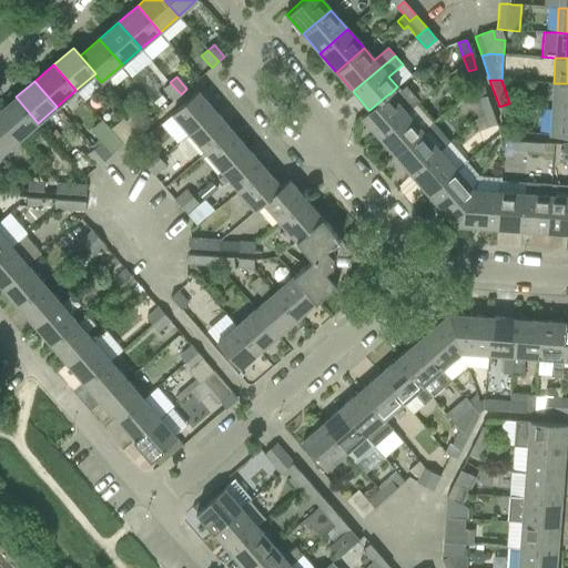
[(181,94),(170,82),(163,89),(173,100),(181,94)]
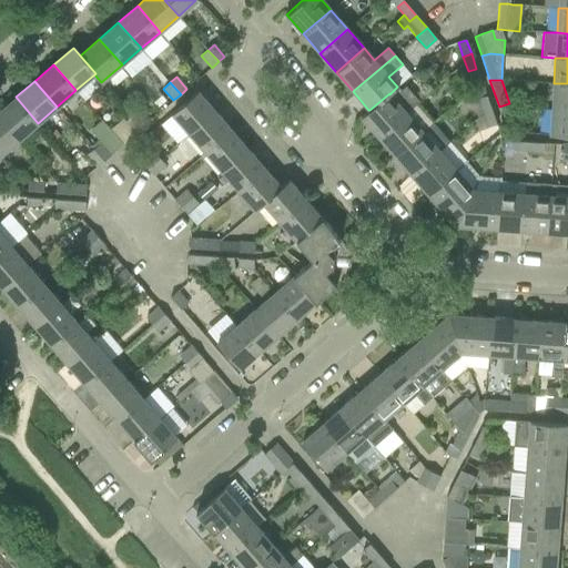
[(361,117),(378,137),(406,113),(417,103),(419,101),(404,82),(397,87),(389,94),(389,93),(369,110),(368,110),(361,117)]
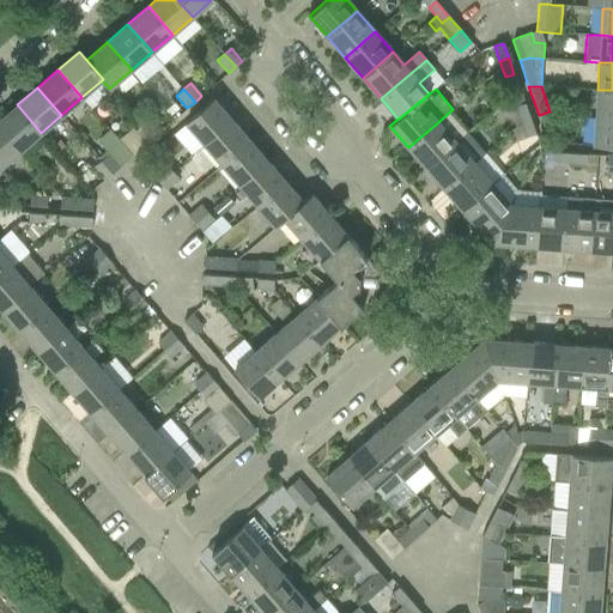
[(612,90),(598,90),(595,117),(612,117),(612,90)]
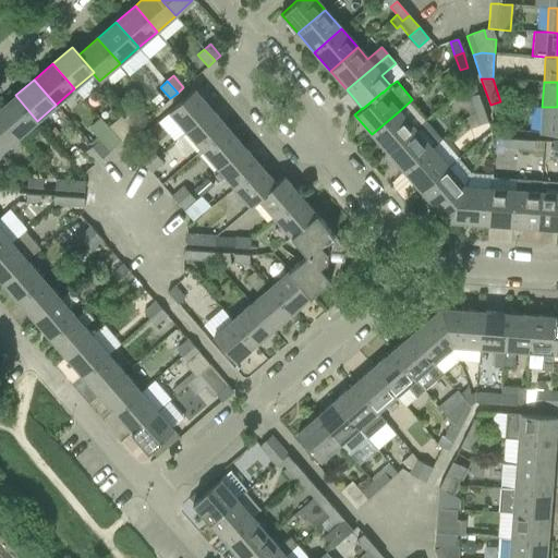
[(168,111),(185,130),(210,108),(194,89),(168,111)]
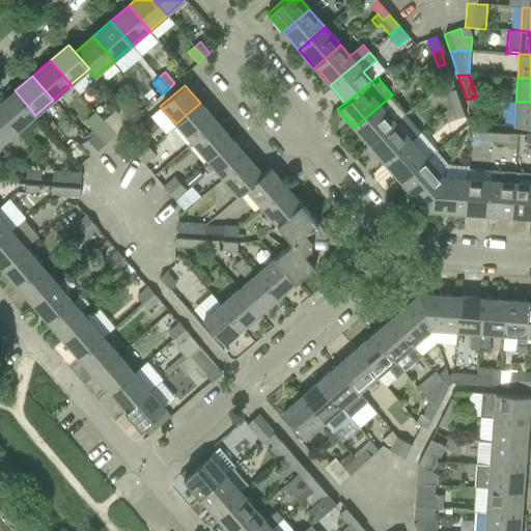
[(454,90),(447,92),(451,105),(459,103),(455,89),(454,90)]
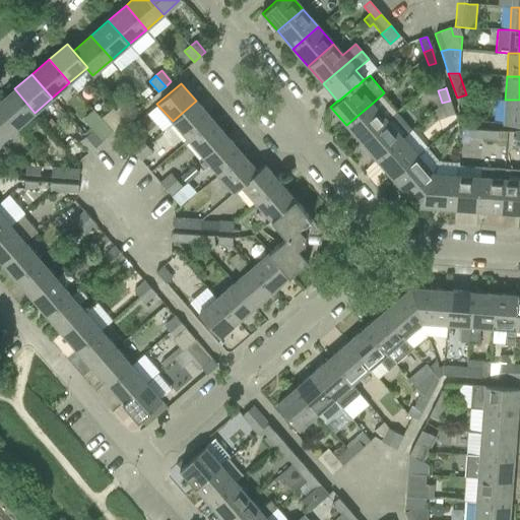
[(14,88),(0,101),(0,107),(17,128),(35,113),(14,88)]
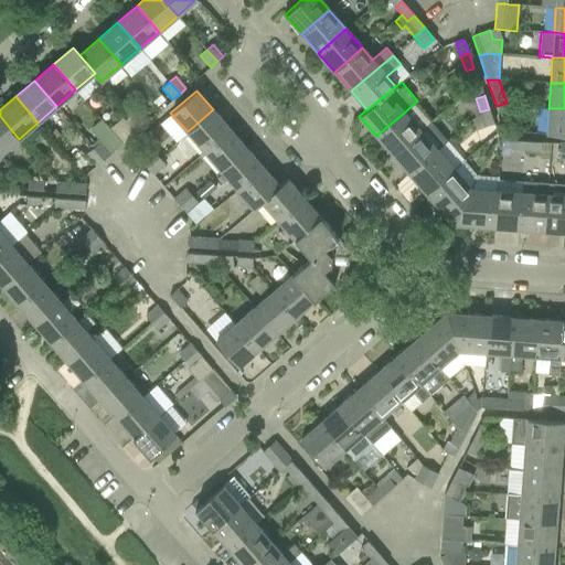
[(376,136),(393,155),(420,131),(432,121),(415,103),(404,113),(376,136)]
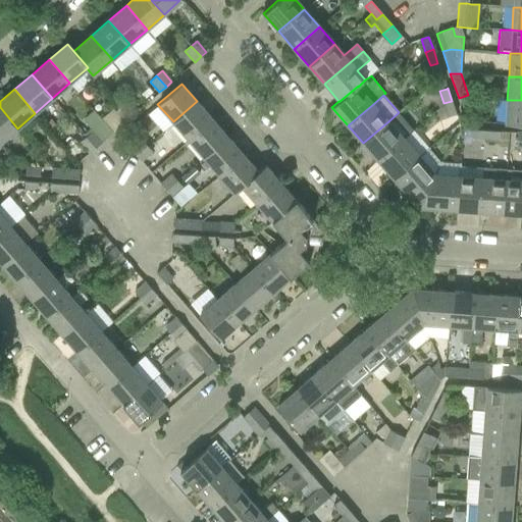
[(468,95),(459,98),(464,112),(473,108),(468,95)]
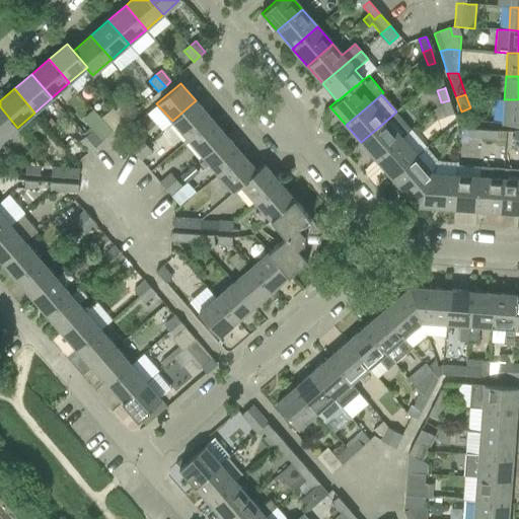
[(518,99),(504,99),(502,123),(518,124),(518,99)]
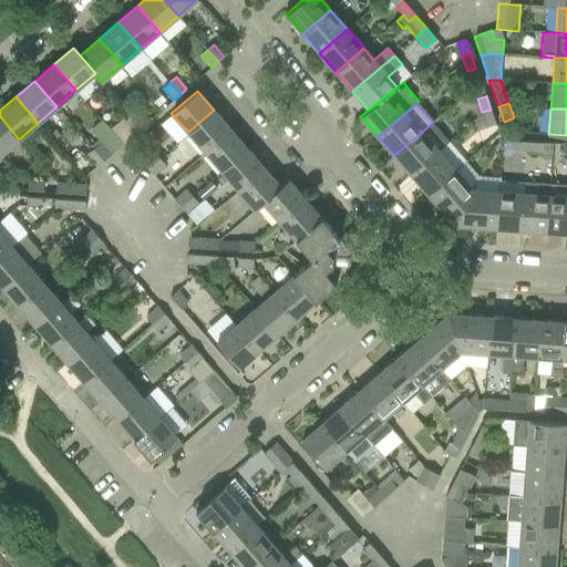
[(188,132),(204,151),(230,129),(214,110),(188,132)]
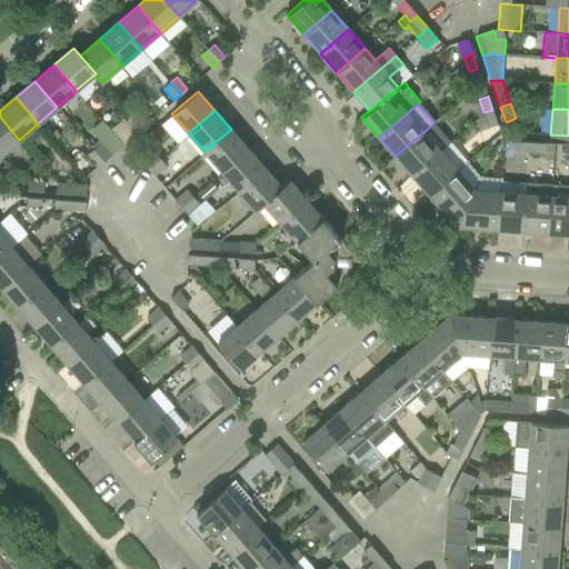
[(492,110),(483,112),(489,129),(497,126),(492,110)]
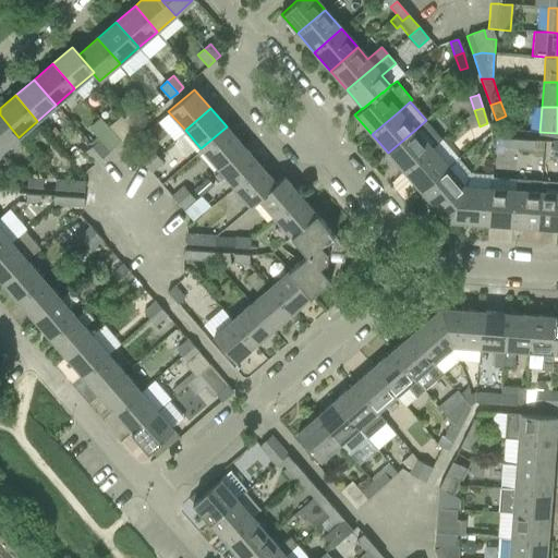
[(135,109),(129,114),(140,126),(145,121),(135,109)]
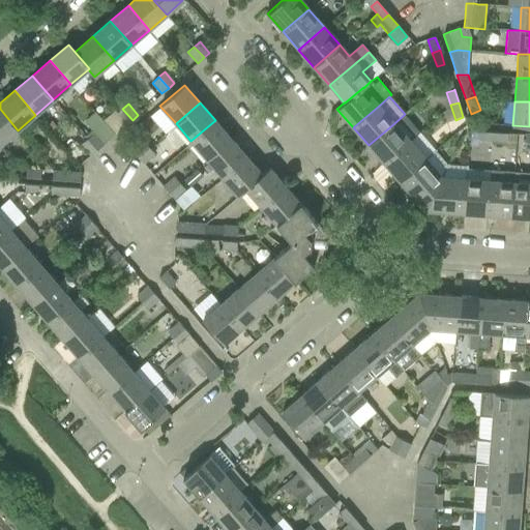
[(0,109),(0,145),(18,130),(0,109)]
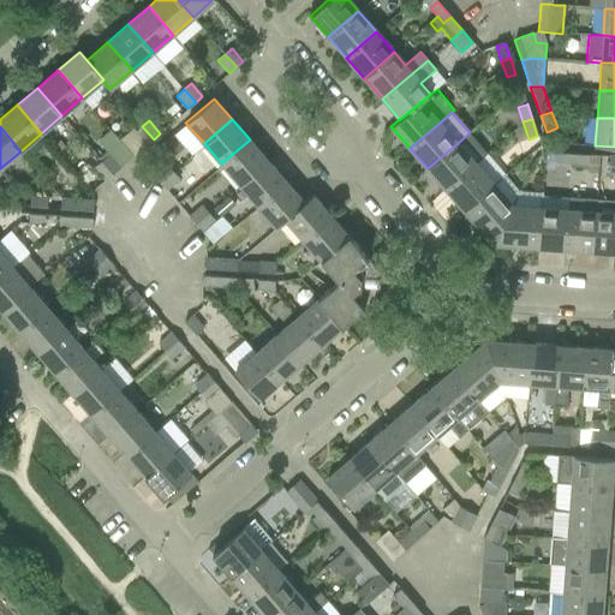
[(154,139),(142,126),(135,133),(147,145),(154,139)]
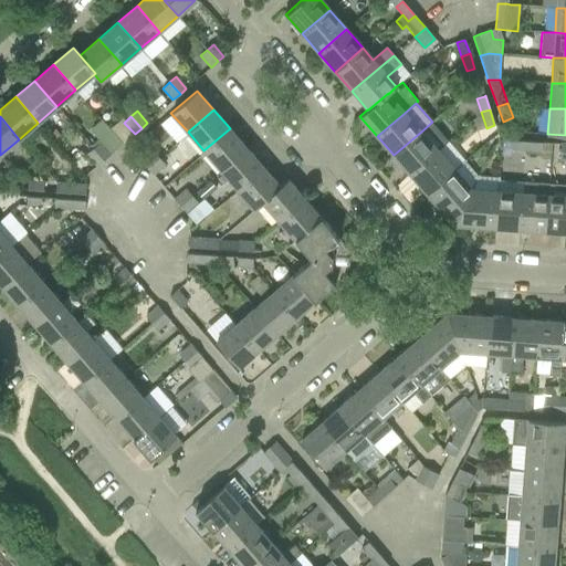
[(394,155),(409,174),(438,150),(448,140),(432,122),(421,132),(394,155)]
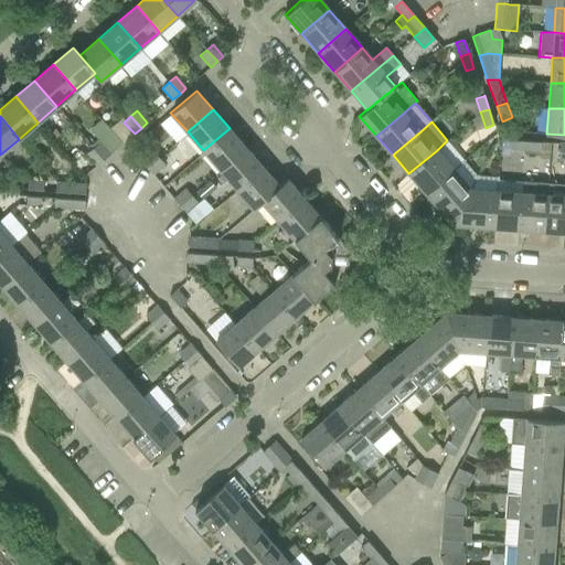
[(203,150),(220,169),(245,147),(230,128),(203,150)]
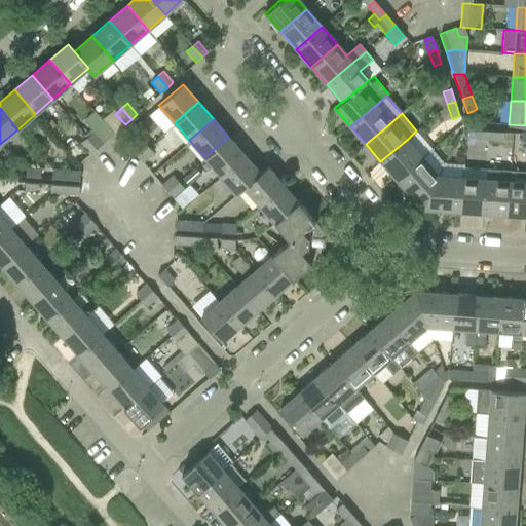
[(476,132),(475,140),(488,141),(489,133),(476,132)]
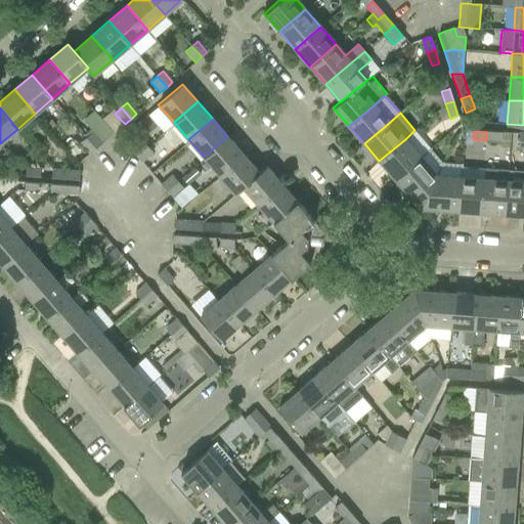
[(91,132),(86,137),(95,148),(101,143),(91,132)]
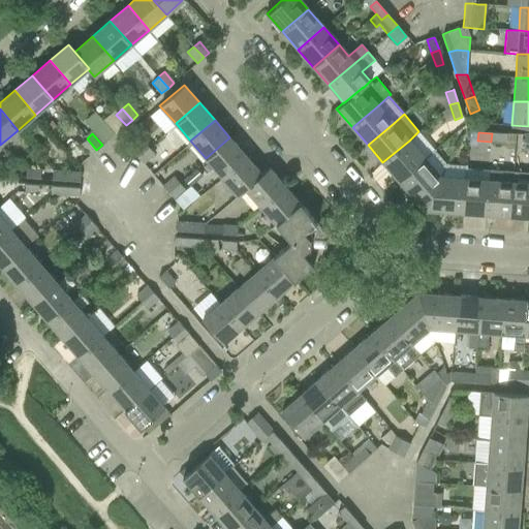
[(492,133),(491,142),(506,143),(506,134),(492,133)]
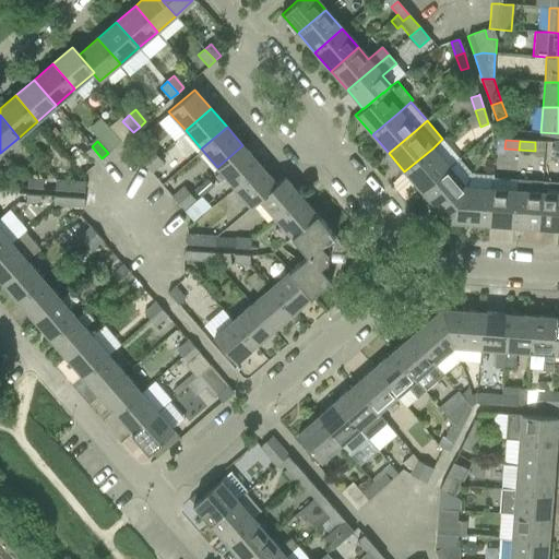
[(217,167),(234,186),(259,164),(242,145),(217,167)]
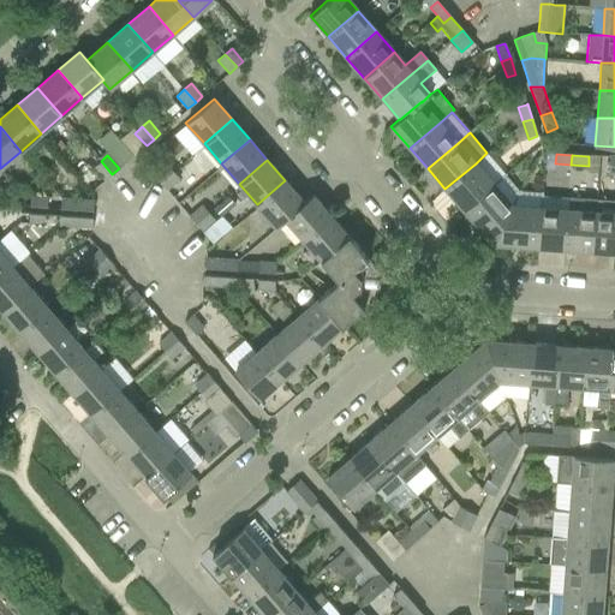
[(112,174),(101,161),(94,167),(105,180),(112,174)]
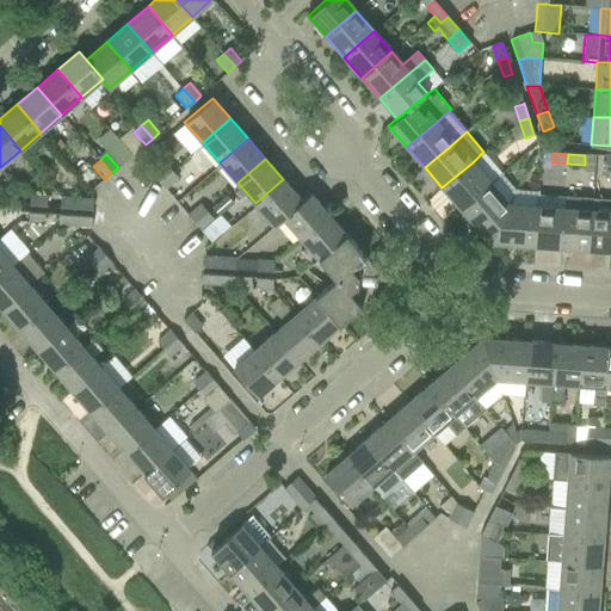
[(442,187),(460,209),(491,183),(473,162),(442,187)]
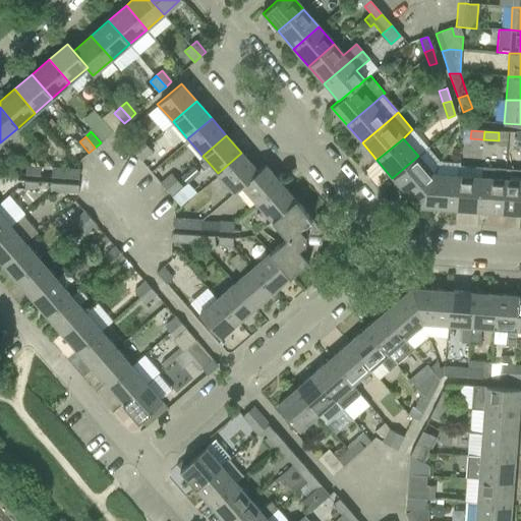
[(129,149),(134,155),(146,145),(140,139),(129,149)]
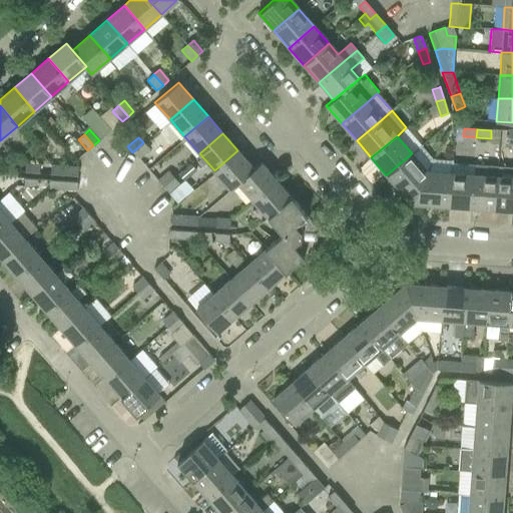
[(143,142),(132,152),(138,158),(148,149),(143,142)]
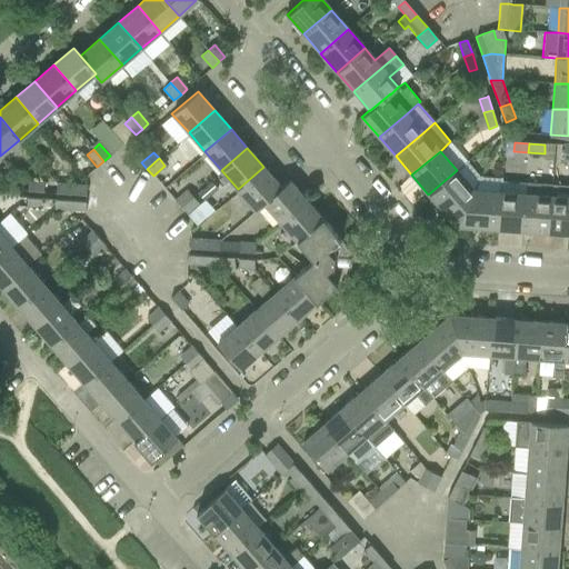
[(456,226),(473,190),(480,177),(467,161),(457,170),(428,195),(456,226)]
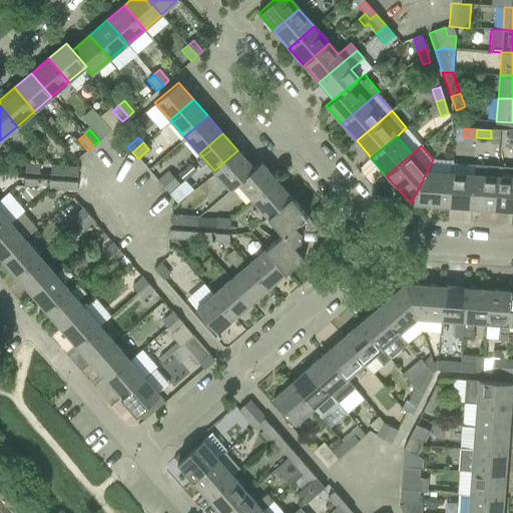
[(230,190),(237,184),(238,183),(236,181),(252,168),(237,150),(214,170),(230,190)]
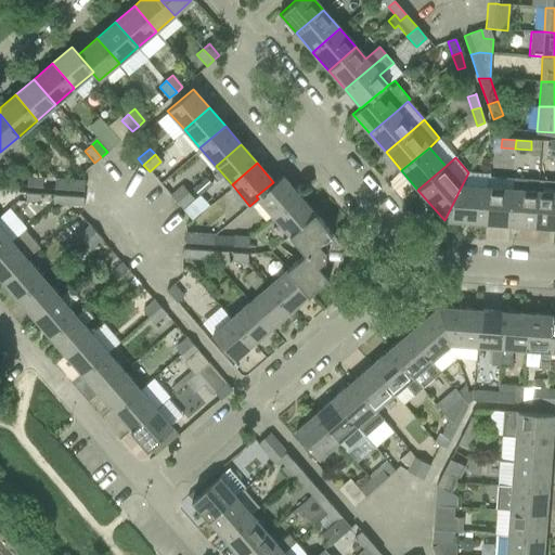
[(444,220),(486,223),(488,188),(489,175),(468,172),(462,185),(444,220)]
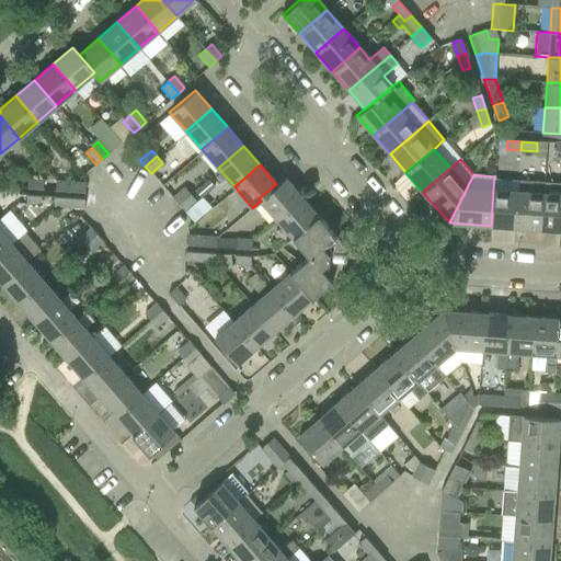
[(260,202),(278,222),(305,201),(284,176),(276,184),(259,198),(261,201),(260,202)]
